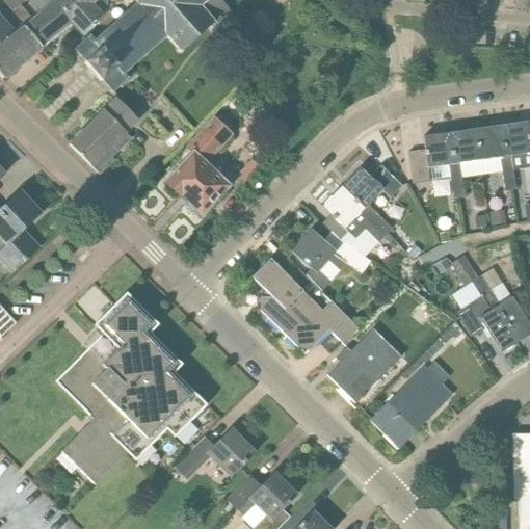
[(0,0),(0,41),(31,15),(22,3),(14,9),(6,0),(0,0)]
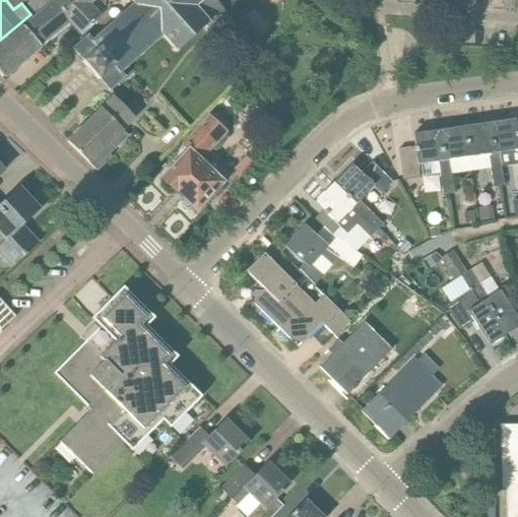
[(57,0),(39,15),(0,45),(0,70),(4,75),(42,44),(42,43),(70,19),(83,33),(102,16),(91,4),(95,0),(57,0)]
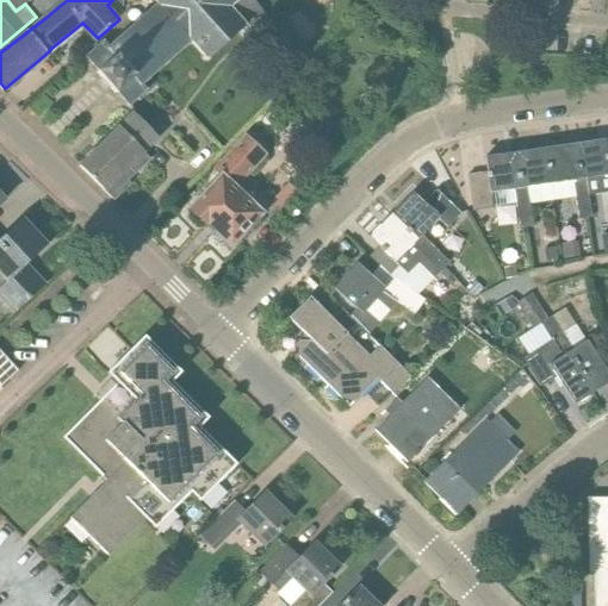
[(36,0),(33,2),(45,18),(67,0),(36,0)]
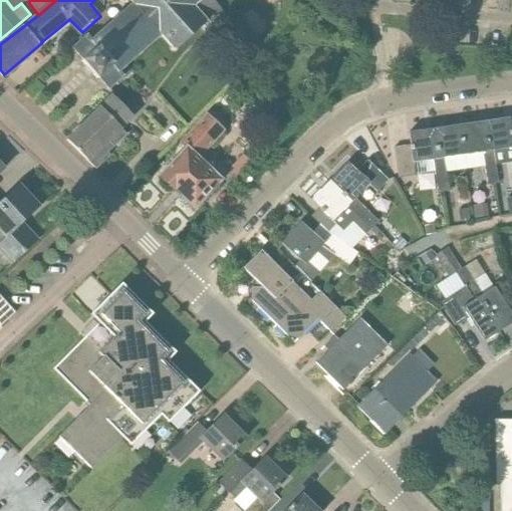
[(89,34),(74,47),(84,58),(83,59),(98,77),(100,76),(110,87),(125,74),(121,69),(163,33),(176,48),(202,25),(207,30),(227,13),(215,0),(133,0),(135,2),(93,38),(89,34)]
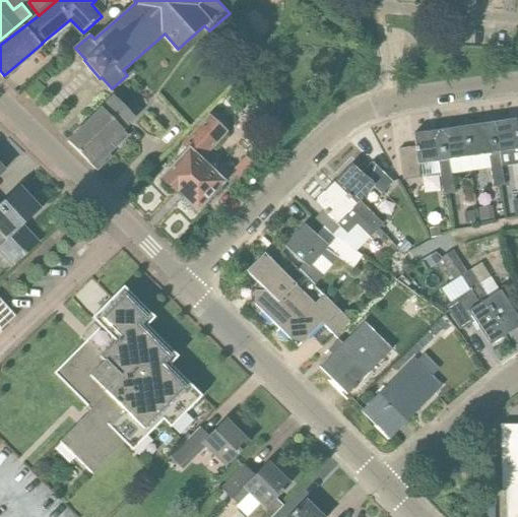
[(238,34),(244,42),(251,36),(244,28),(238,34)]
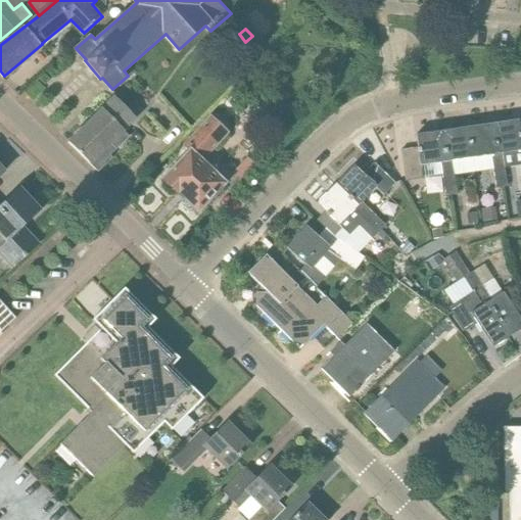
[(70,140),(69,140),(98,170),(111,156),(110,155),(131,135),(125,129),(137,116),(115,95),(104,106),(70,140)]
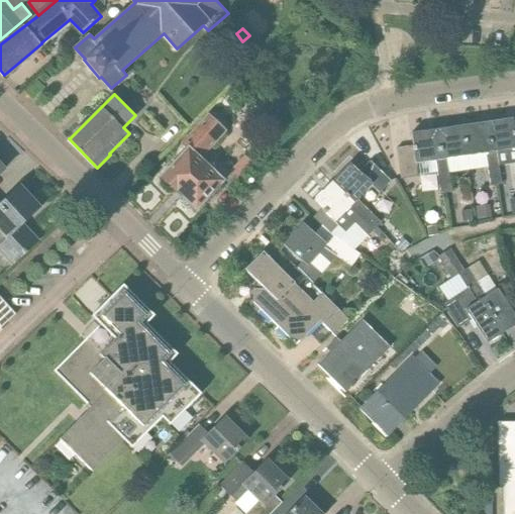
[(182,142),(188,148),(163,175),(164,176),(163,183),(170,189),(176,188),(197,207),(223,179),(202,158),(228,129),(210,112),(182,142)]
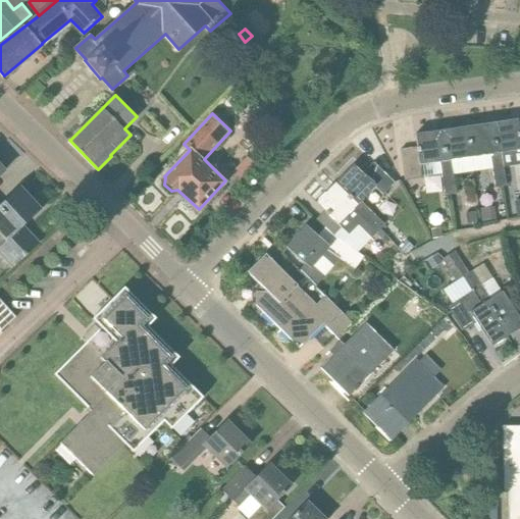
[(508,184),(503,151),(519,148),(519,122),(518,117),(492,121),(503,185),(508,184)]
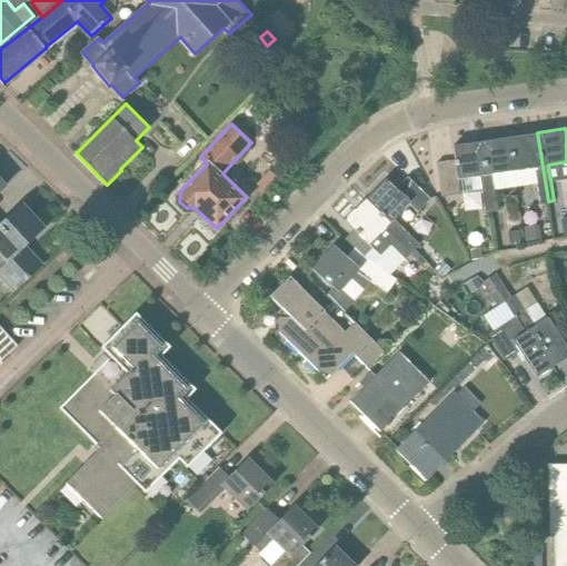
[(541,202),(548,201),(537,132),(509,136),(515,170),(536,167),(541,202)]
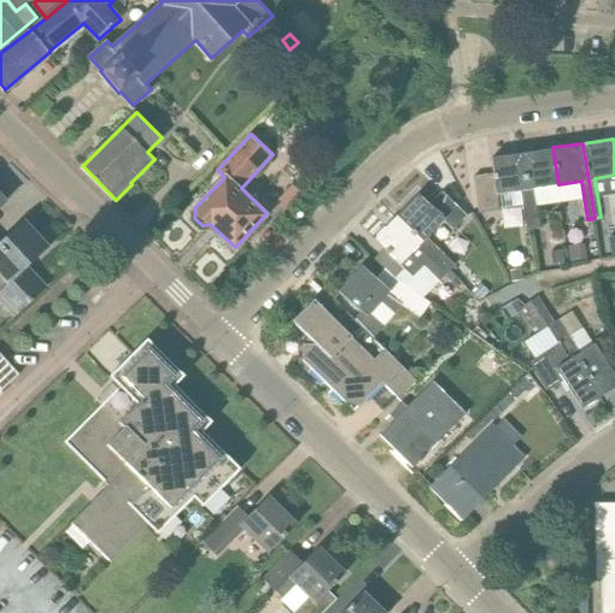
[(540,227),(536,188),(558,184),(552,147),(522,152),(534,227),(540,227)]
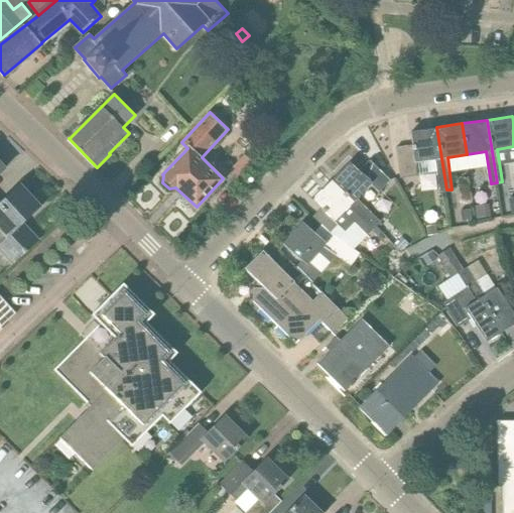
[(413,143),(397,145),(400,165),(402,176),(418,173),(418,172),(437,170),(441,190),(446,189),(436,127),(411,131),(413,143)]
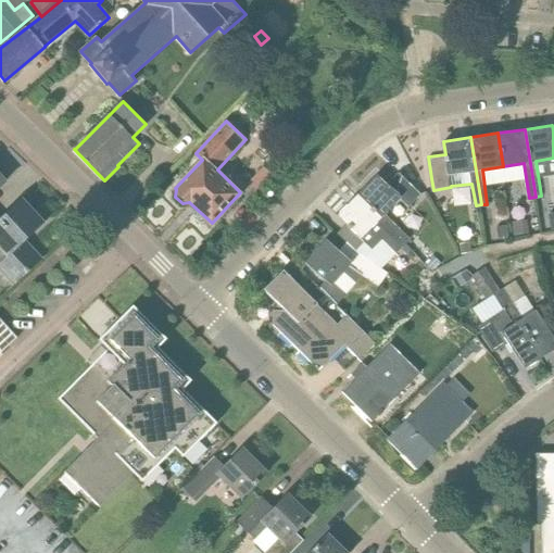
[(273,174),(265,166),(249,184),(256,191),(273,174)]
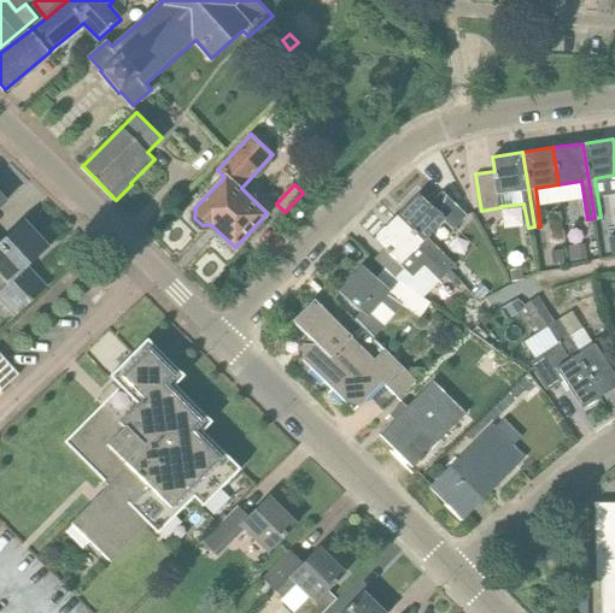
[(419,193),(399,213),(426,240),(421,245),(434,258),(443,249),(429,236),(432,234),(446,219),(455,227),(468,213),(461,206),(443,189),(429,204),(419,193)]
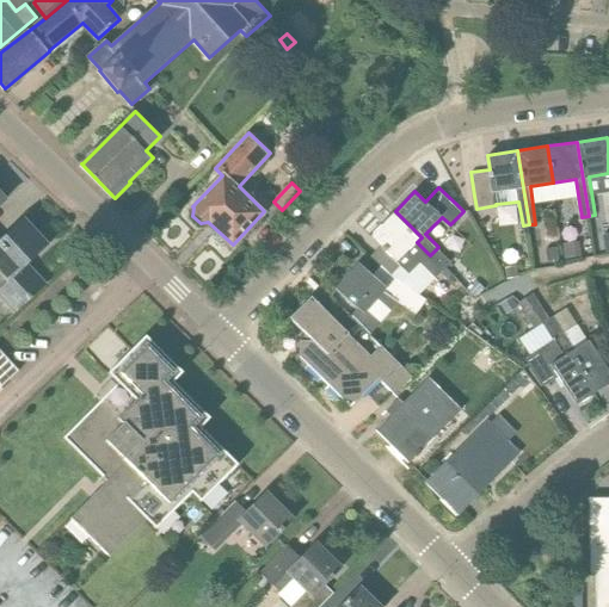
[(394,212),(373,234),(403,264),(392,274),(406,283),(419,292),(448,265),(451,260),(438,247),(430,255),(417,242),(422,237),(395,211),(394,212)]
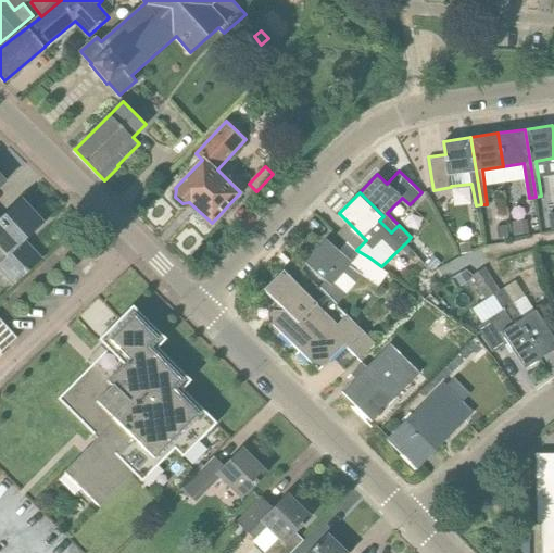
[(0,267),(14,284),(42,258),(26,239),(45,222),(22,197),(1,218),(0,217),(0,267)]
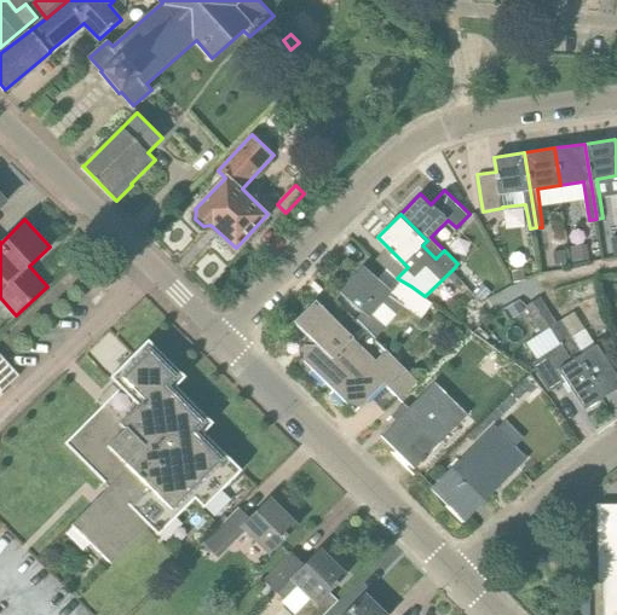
[(576,237),(577,255),(594,254),(593,236),(576,237)]
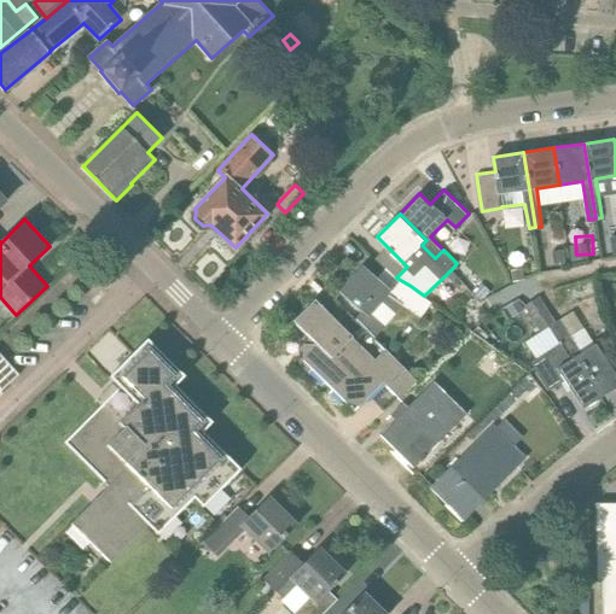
[(411,286),(396,278),(387,267),(377,278),(362,264),(340,291),(364,311),(356,317),(376,337),(404,304),(422,316),(433,302),(424,296),(411,286)]
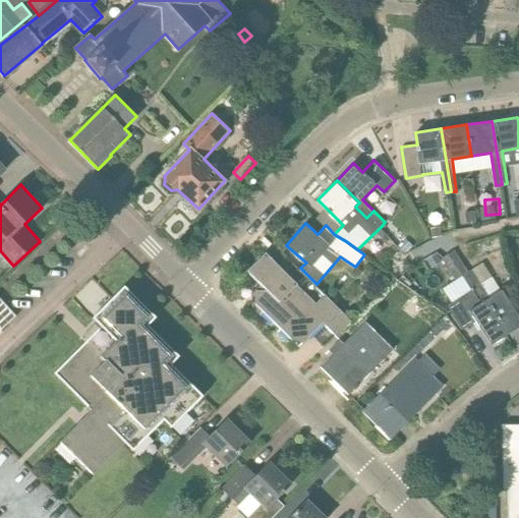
[(455,249),(443,256),(453,273),(456,278),(463,274),(468,271),(464,265),(455,249)]
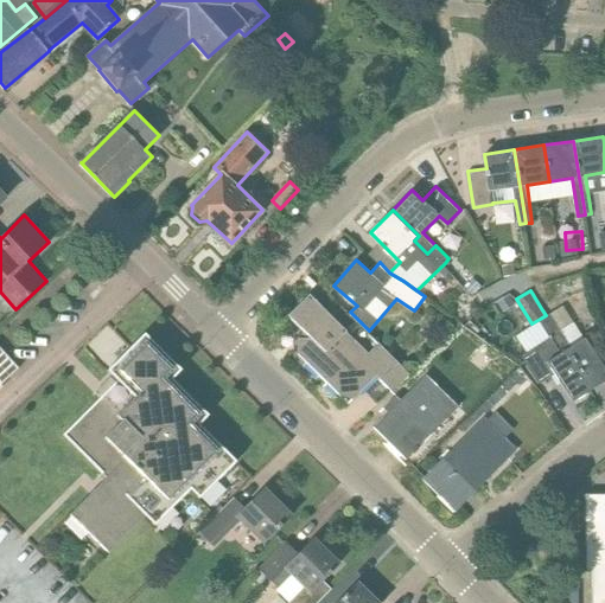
[(346,329),(310,293),(290,314),(311,335),(310,337),(299,337),(299,353),(349,403),(376,376),(392,390),(411,371),(399,359),(397,360),(380,341),(363,358),(341,337),(346,329)]
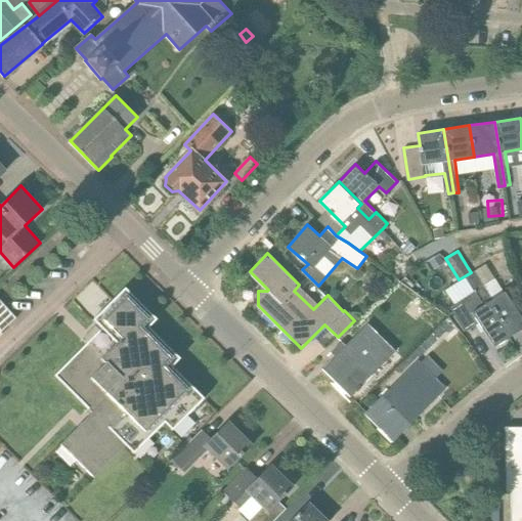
[(440,255),(431,261),(436,268),(445,262),(440,255)]
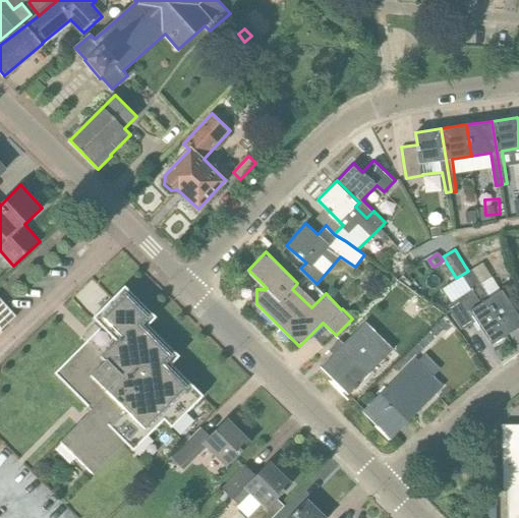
[(468,271),(463,274),(473,288),(481,283),(472,268),(468,271)]
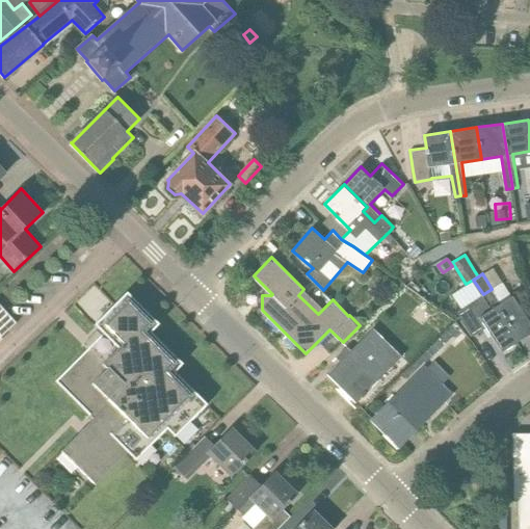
[(529,322),(503,283),(493,290),(501,302),(496,306),(519,341),(529,333),(529,322)]
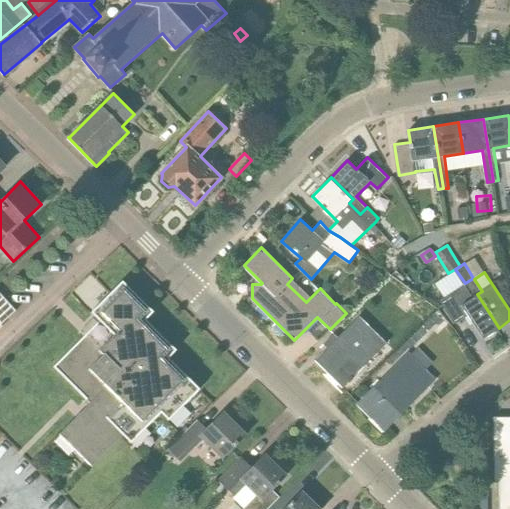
[(445,296),(440,299),(456,323),(469,315),(483,338),(499,328),(477,294),(482,291),(474,279),(473,278),(465,283),(445,296)]
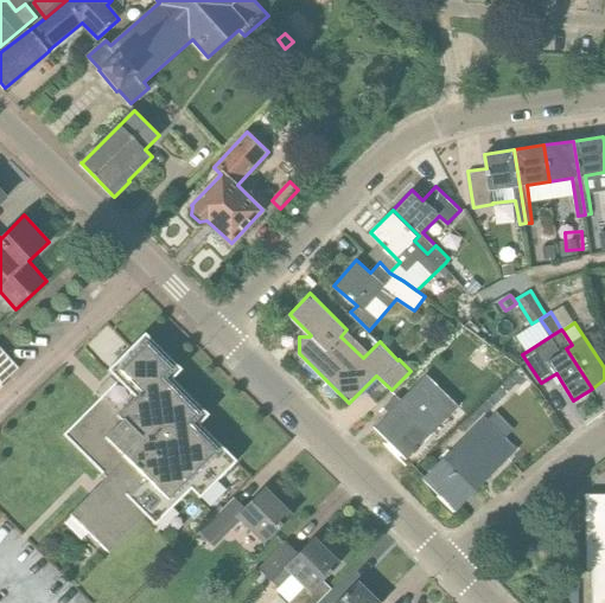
[(191,487),(201,496),(237,460),(199,422),(209,414),(173,377),(183,369),(146,332),(108,369),(119,379),(109,387),(112,390),(104,398),(102,396),(64,432),(108,475),(71,513),(109,551),(146,514),(155,523),(191,487)]
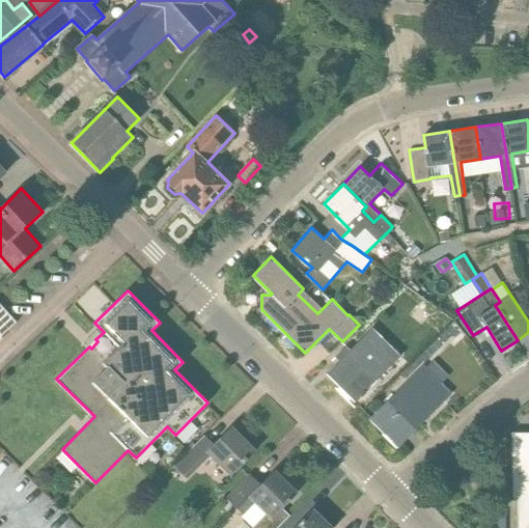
[(0,301),(0,333),(2,335),(18,321),(0,301)]
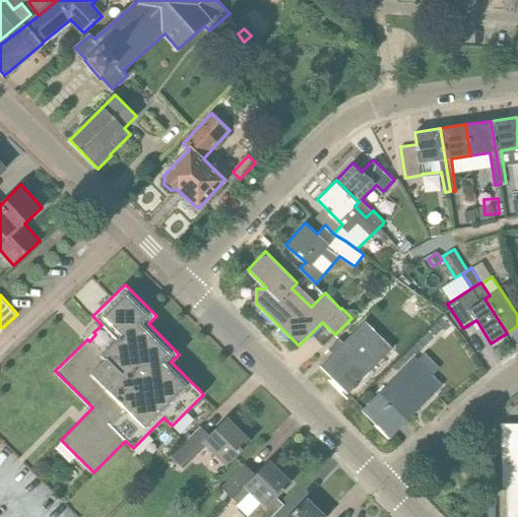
[(365,322),(321,365),(348,392),(392,346),(365,322)]
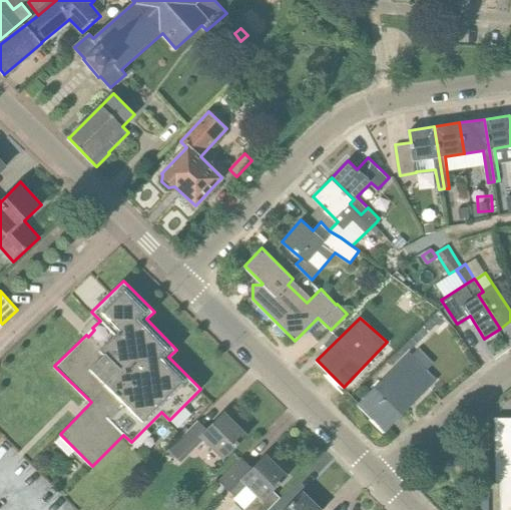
[(410,353),(361,403),(384,426),(414,396),(417,399),(436,380),(410,353)]
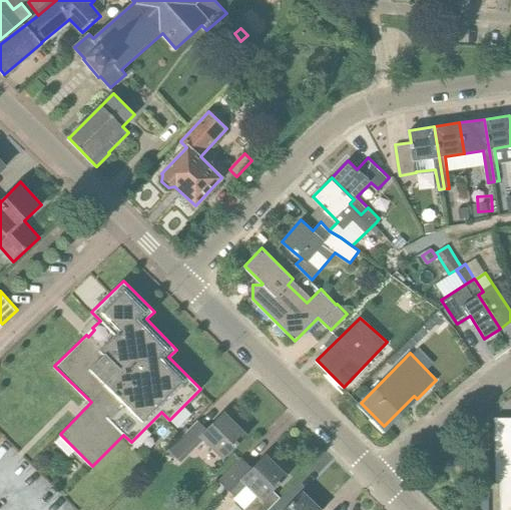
[(176,441),(166,452),(176,461),(200,437),(223,459),(246,434),(224,412),(203,431),(195,423),(176,441)]
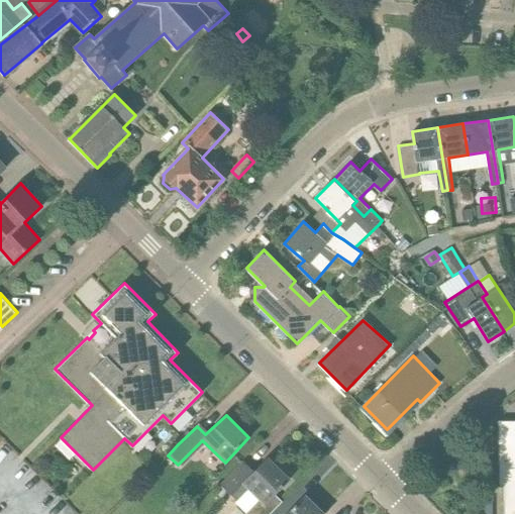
[(514,419),(499,420),(500,486),(505,486),(505,513),(514,513),(514,419)]
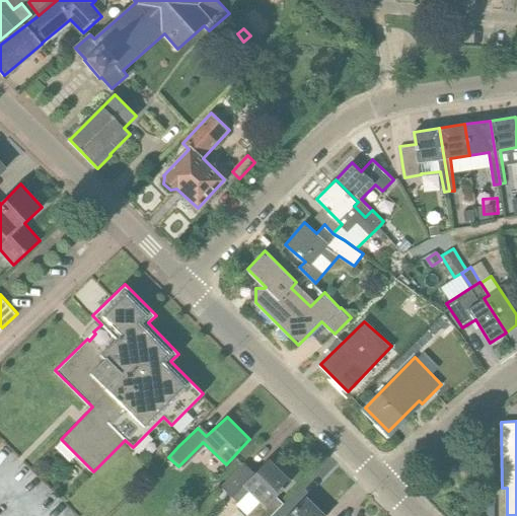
[(255,472),(245,461),(221,488),(237,503),(250,490),(262,500),(246,515),(247,515),(270,515),(284,503),(277,496),(291,482),(269,459),(255,472)]
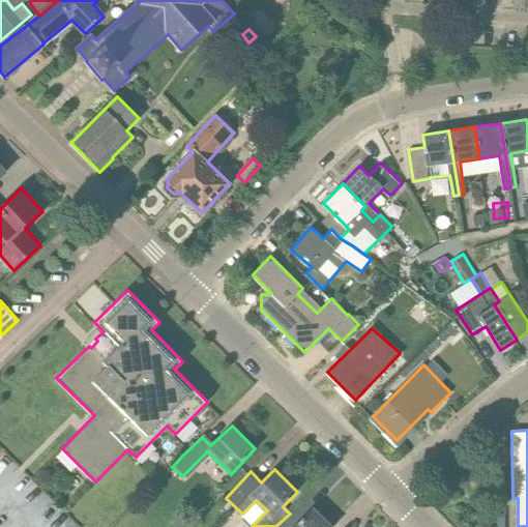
[(332,526),(313,507),(291,526),(332,526)]
